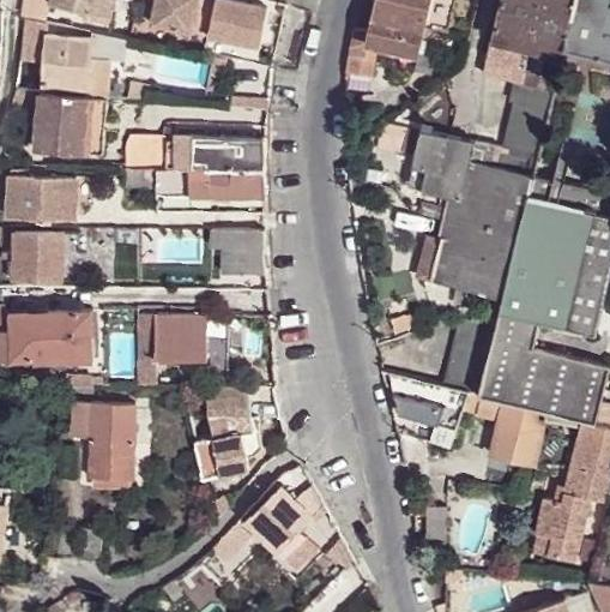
[(20,0),(18,18),(22,18),(43,22),(47,3),(35,0),(20,0)]
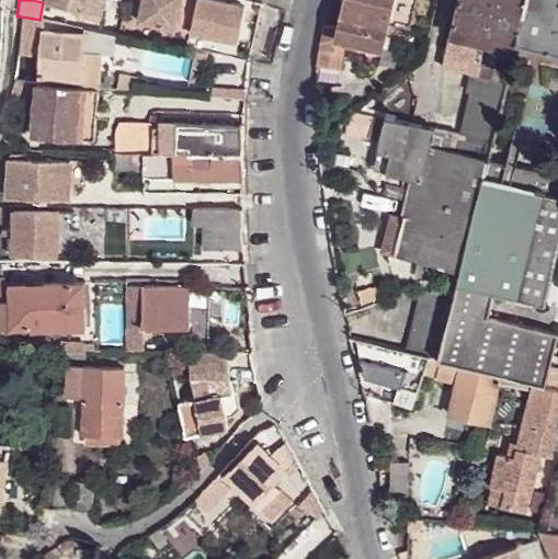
[(43,0),(43,2),(100,14),(101,0),(43,0)]
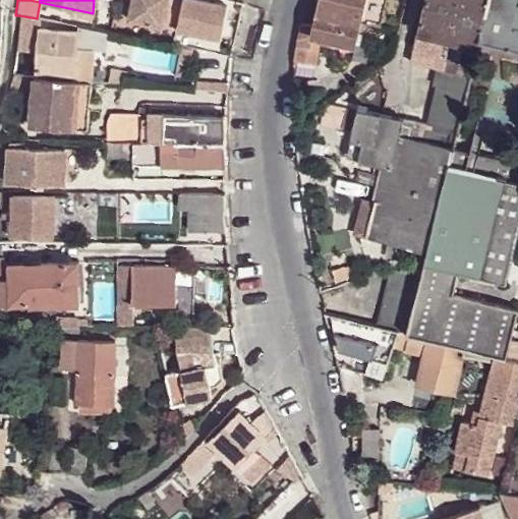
[(163,0),(127,0),(122,25),(171,35),(178,5),(163,1),(163,0)]
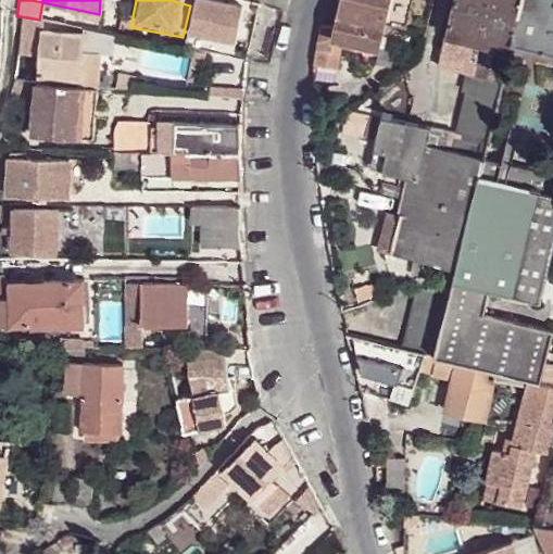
[(229,47),(237,9),(192,0),(190,0),(190,5),(183,37),(229,47)]
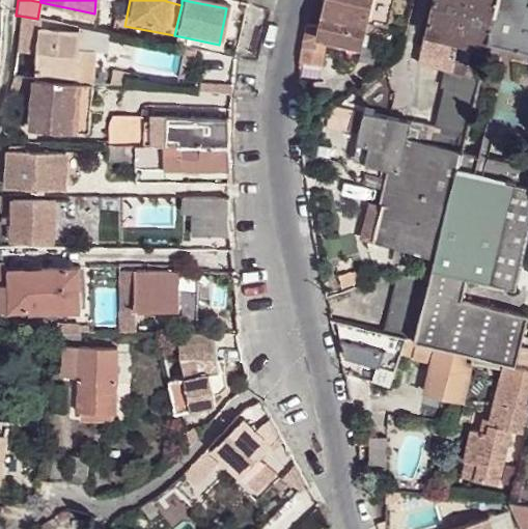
[(322,0),(314,32),(304,30),(298,68),(298,83),(304,84),(305,67),(300,68),(302,62),(317,66),(321,52),(311,50),(315,36),(324,38),(360,47),(371,0),(322,0)]
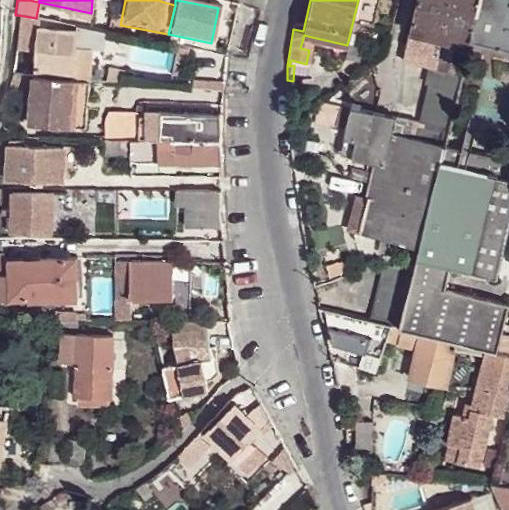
[(416,0),(415,8),(409,34),(467,47),(469,41),(479,0),(416,0)]
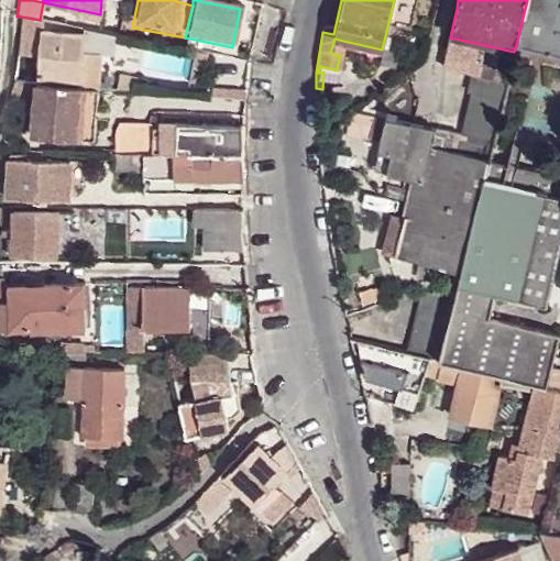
[(559,54),(559,0),(527,0),(516,45),(559,54)]
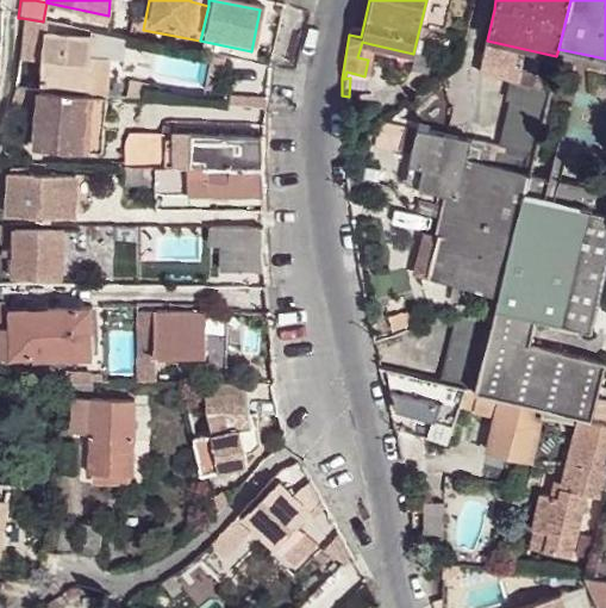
[(88,50),(89,38),(43,36),(38,85),(86,88),(88,50)]
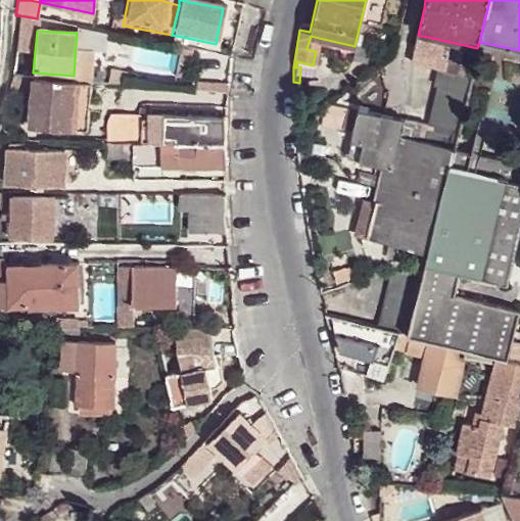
[(311,36),(306,49),(316,51),(319,38),(311,36)]
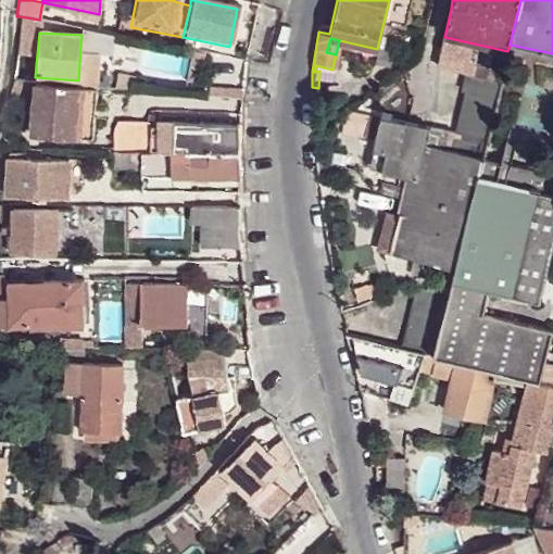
[(552,71),(552,53),(510,45),(507,51),(506,60),(552,71)]
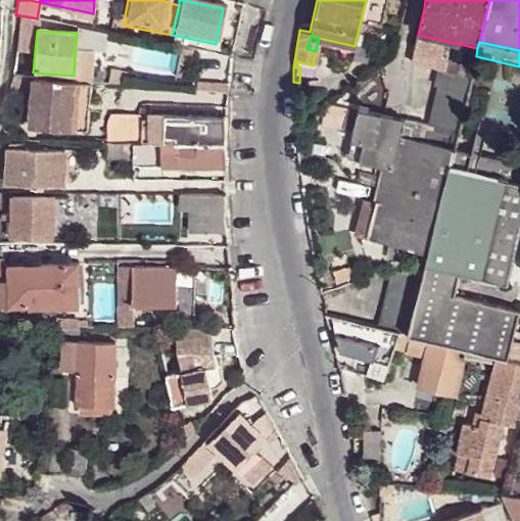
[(94,44),(76,43),(74,76),(73,81),(73,83),(91,84),(94,44)]
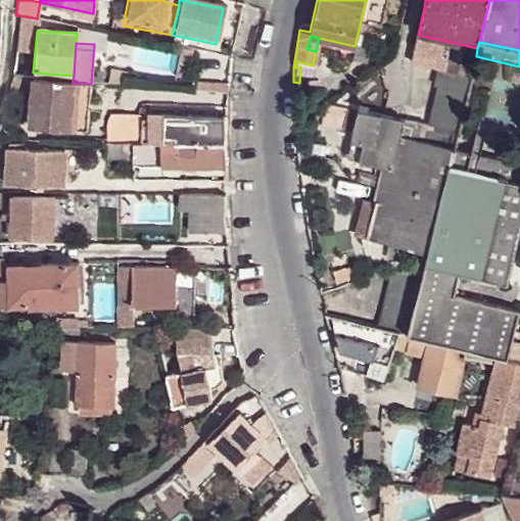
[(183,48),(172,46),(166,76),(177,78),(183,48)]
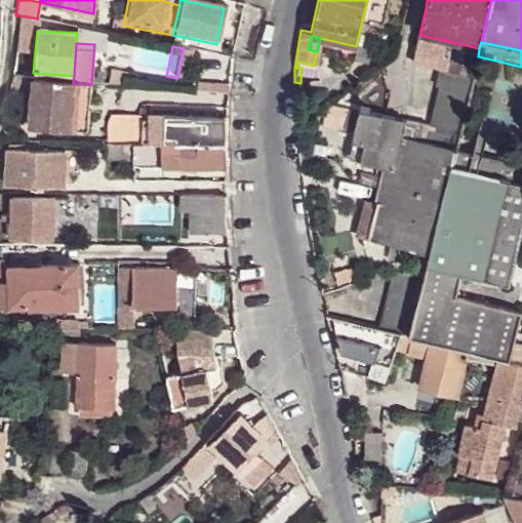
[(475,68),(415,52),(412,64),(439,70),(473,78),(475,68)]
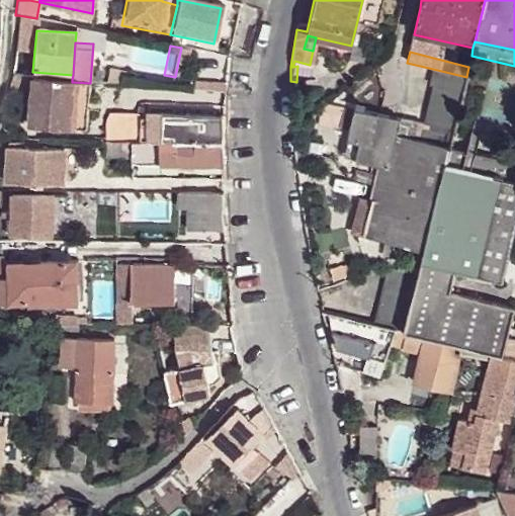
[(466,77),(433,69),(429,86),(432,87),(462,94),(466,77)]
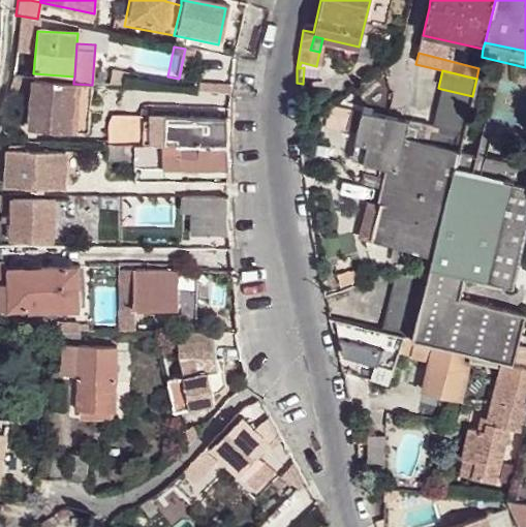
[(18,100),(23,78),(11,76),(6,97),(18,100)]
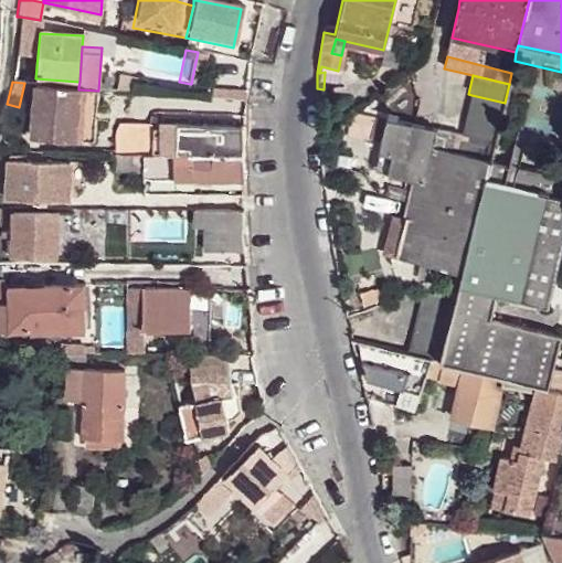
[(78,87),(34,83),(30,138),(74,141),(74,140),(94,141),(98,91),(78,89),(78,87)]
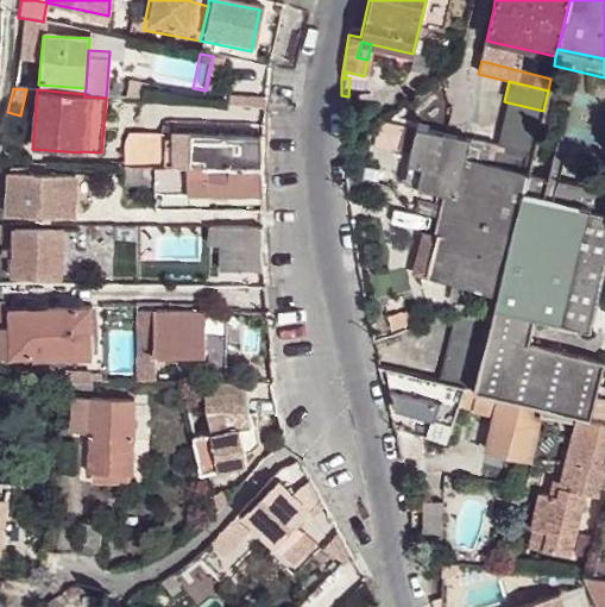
[(263,100),(229,95),(228,106),(262,110),(263,100)]
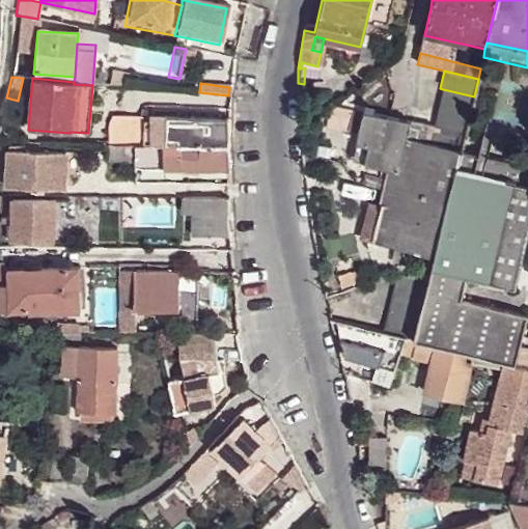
[(474,96),(443,89),(433,129),(434,130),(464,137),(474,96)]
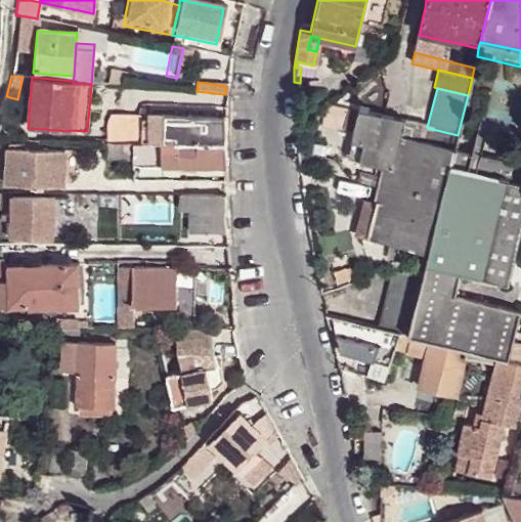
[(349,110),(331,105),(321,112),(347,119),(349,110)]
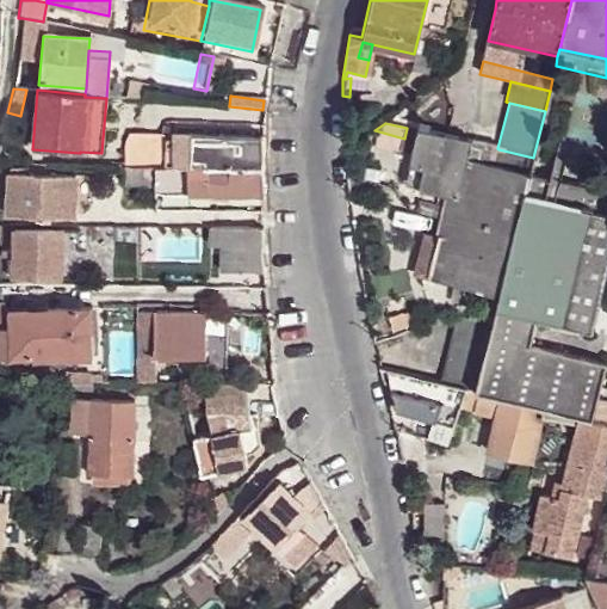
[(446,135),(419,129),(413,153),(420,155),(412,188),(432,192),(446,135)]
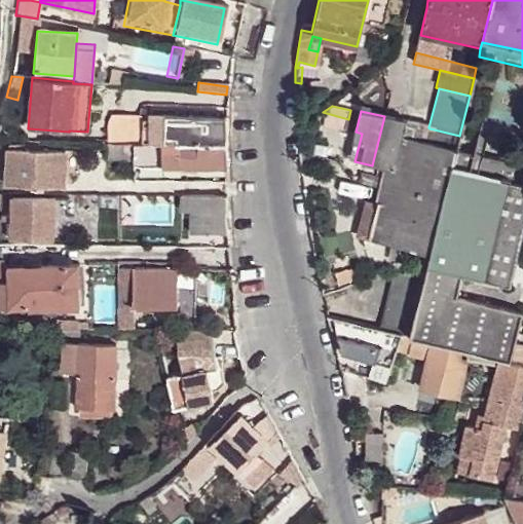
[(225,147),(225,119),(150,116),(149,146),(160,146),(225,147)]
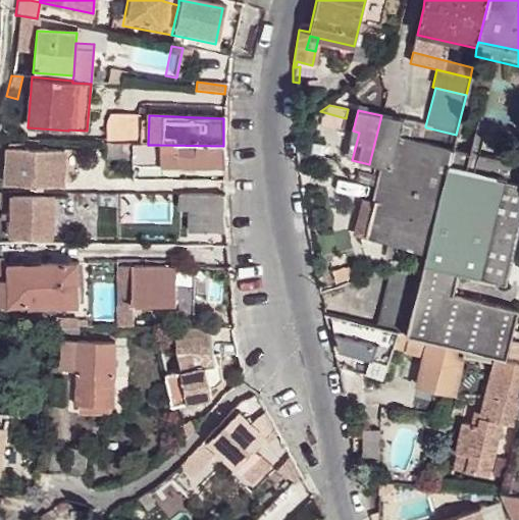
[(404,120),(381,115),(369,164),(382,167),(392,170),(400,138),(403,127),(404,120)]
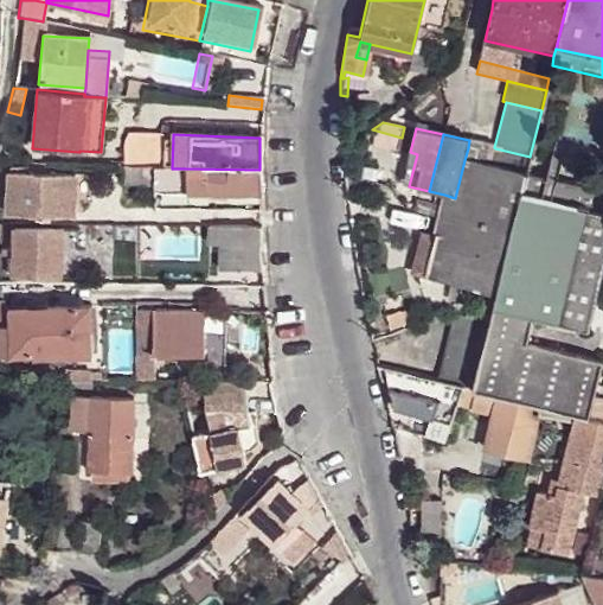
[(154,167),(162,169),(162,147),(159,139),(128,137),(123,146),(123,167),(154,167)]
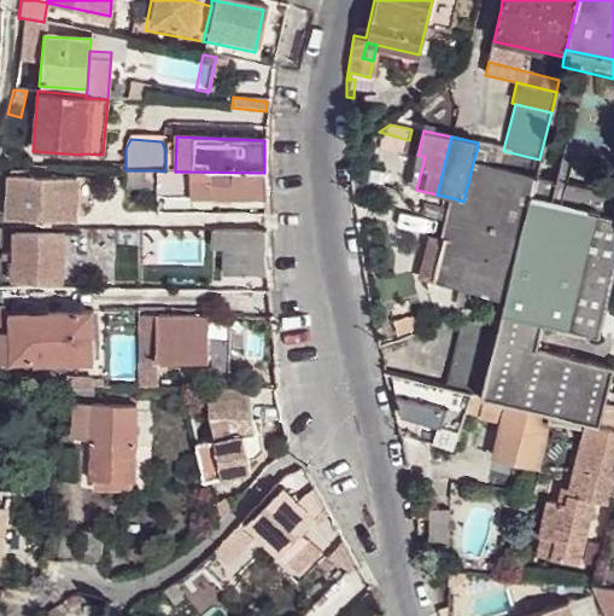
[(481,166),(501,170),(504,151),(503,150),(478,143),(477,151),(485,154),(481,166)]
